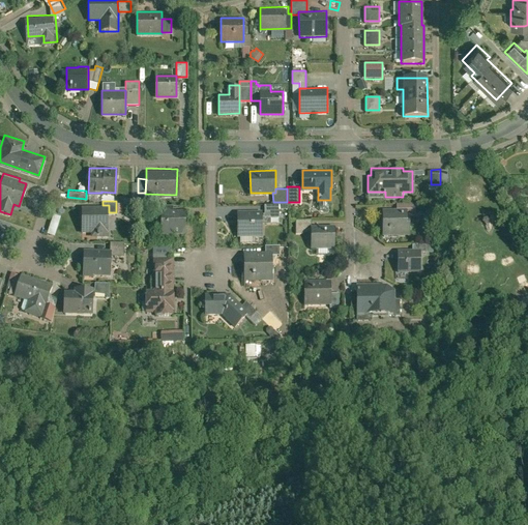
[(265,211),(262,211),(262,214),(279,214),(279,202),(273,202),(265,202),(265,211)]
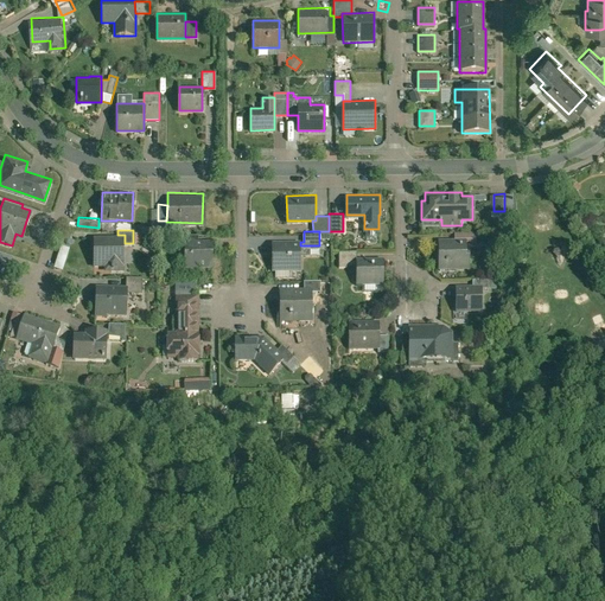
[(118,235),(94,234),(93,264),(103,264),(103,270),(123,272),(125,243),(125,235),(118,235)]
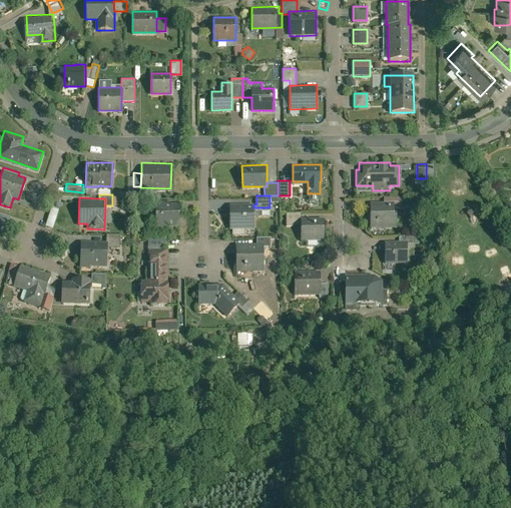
[(157,224),(179,224),(179,199),(168,200),(168,202),(157,202),(157,224)]
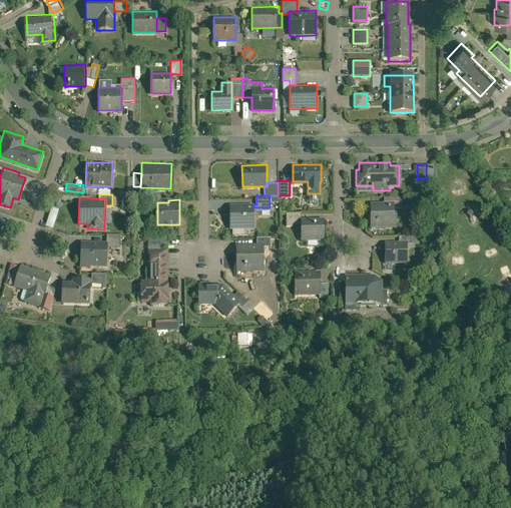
[(370,227),(396,226),(396,210),(394,210),(394,201),(384,201),(370,201),(370,227)]
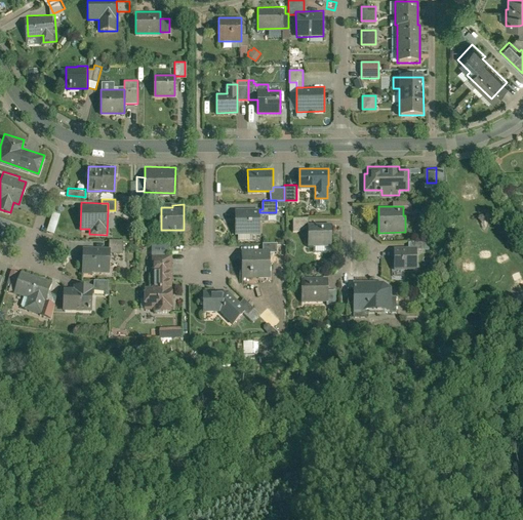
[(235,232),(259,231),(259,212),(259,209),(259,207),(235,207),(235,232)]
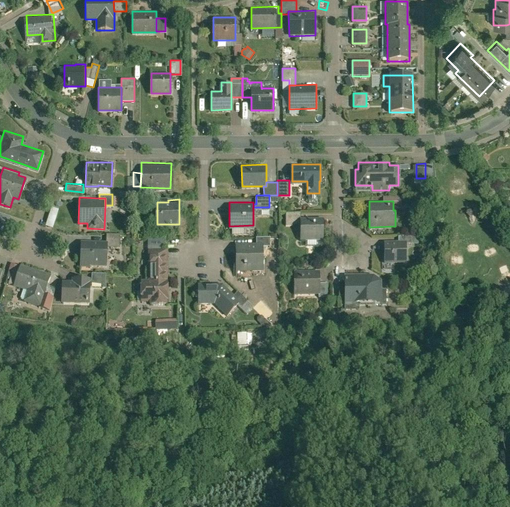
[(324,238),(324,216),(300,217),(300,241),(320,240),(320,238),(324,238)]
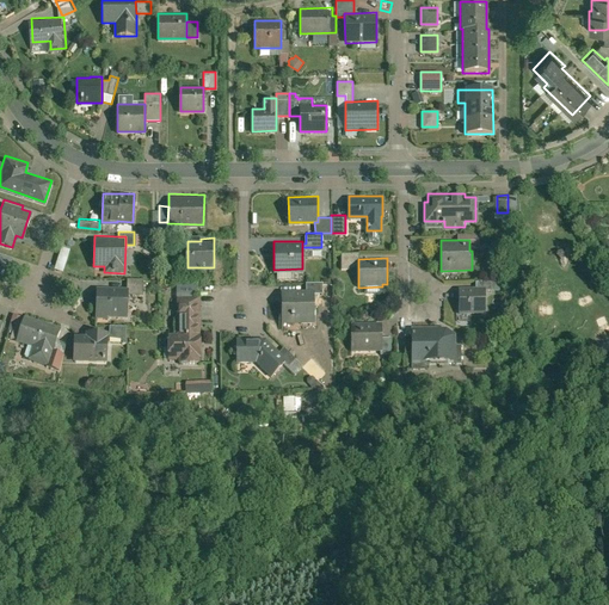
[(306,281),(306,289),(314,289),(314,291),(324,290),(324,281),(306,281)]
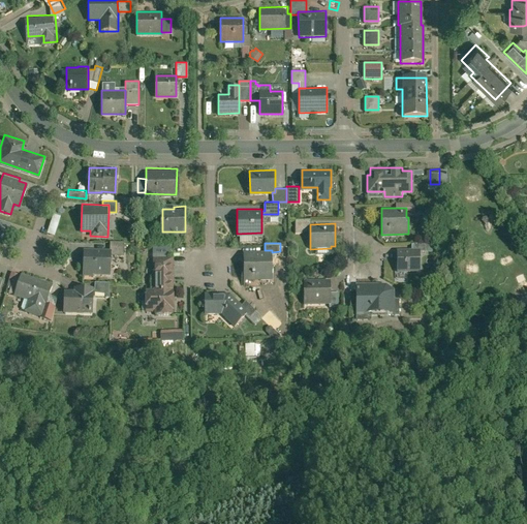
[(83,272),(110,273),(111,247),(83,247),(83,272)]
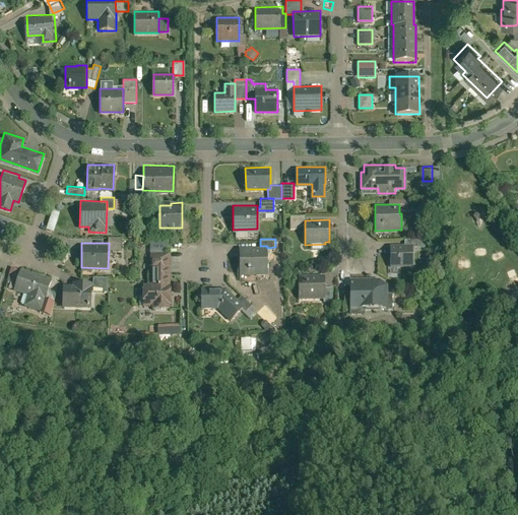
[(405,244),(390,244),(390,266),(413,266),(413,246),(413,244),(405,244)]
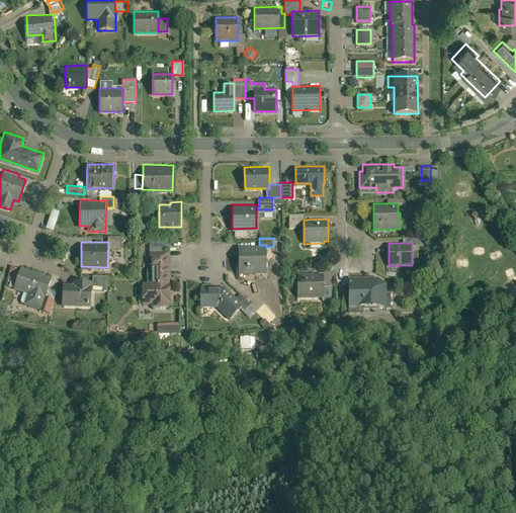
[(238,273),(266,273),(266,247),(266,245),(259,245),(238,245),(238,273)]
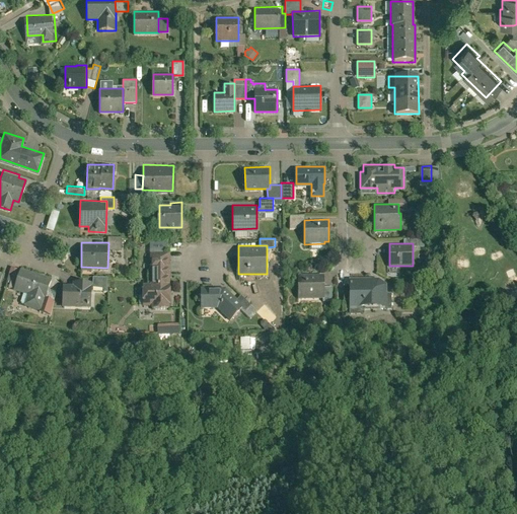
[(170,305),(169,250),(150,250),(151,281),(141,281),(142,302),(151,302),(151,306),(170,305)]
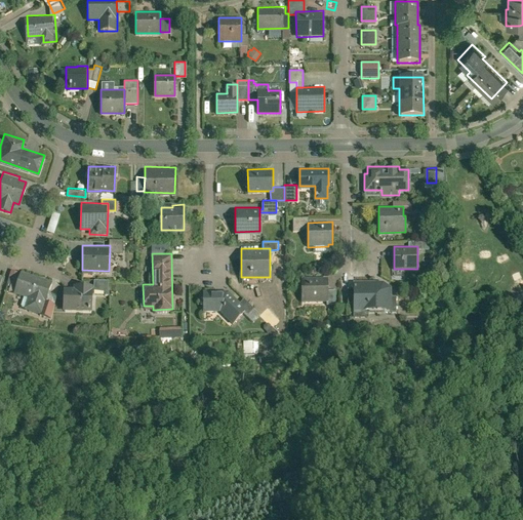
[(11,276),(17,278),(19,270),(14,268),(11,276)]
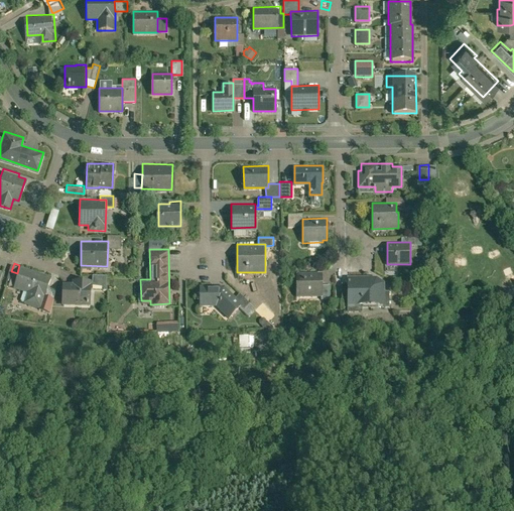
[(50,275),(19,265),(17,273),(12,286),(27,291),(24,302),(41,307),(42,303),(44,297),(43,296),(46,285),(50,275)]
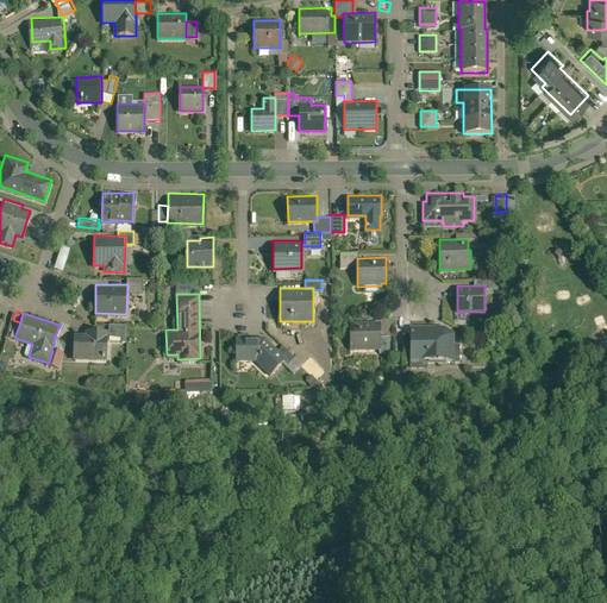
[(381,334),(380,319),(350,319),(350,347),(380,346),(381,346),(381,334)]
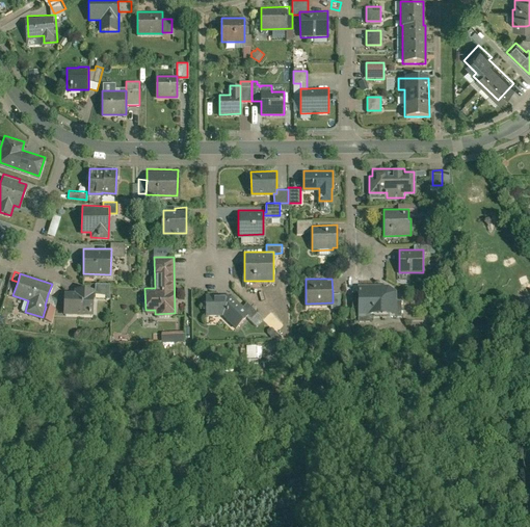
[(94,288),(94,291),(108,293),(109,283),(94,283),(94,288)]
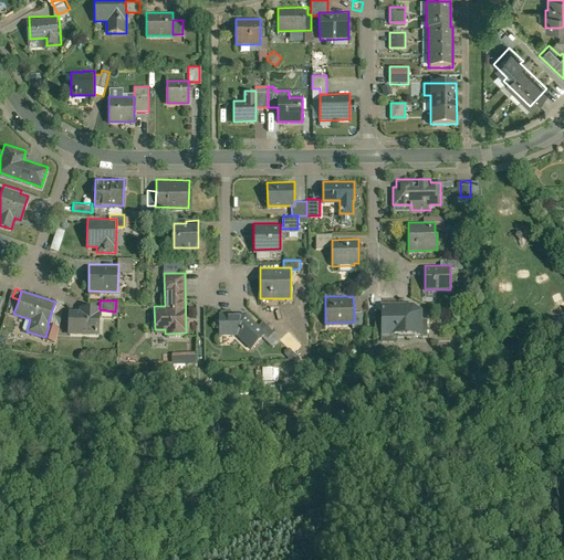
[(413,302),(382,300),(380,334),(421,334),(421,307),(413,302)]
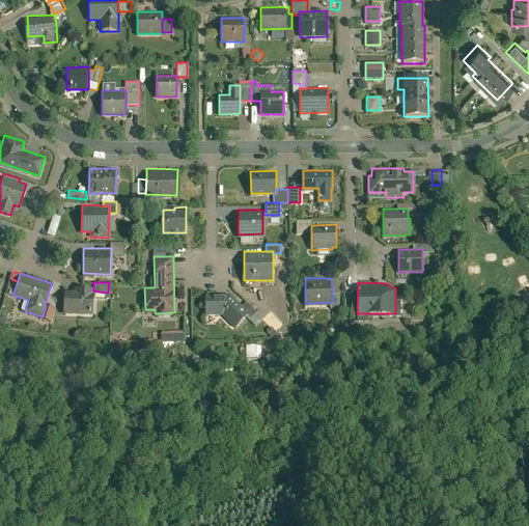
[(63,312),(92,313),(93,291),(93,287),(73,286),(73,291),(63,289),(63,312)]
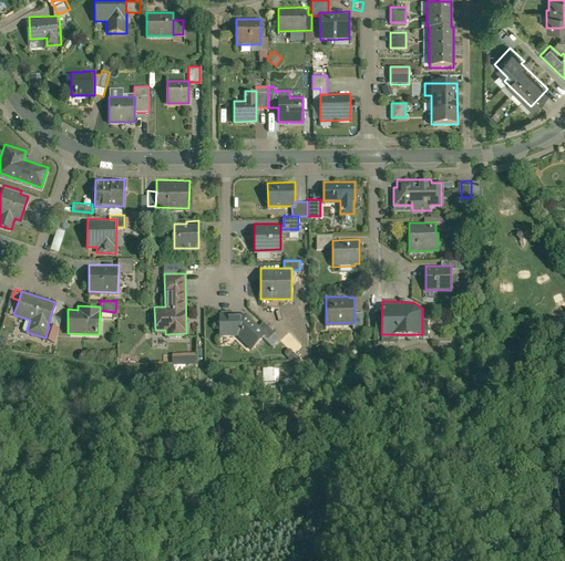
[(259,323),(247,311),(219,311),(219,333),(237,334),(250,346),(265,333),(267,331),(259,323)]
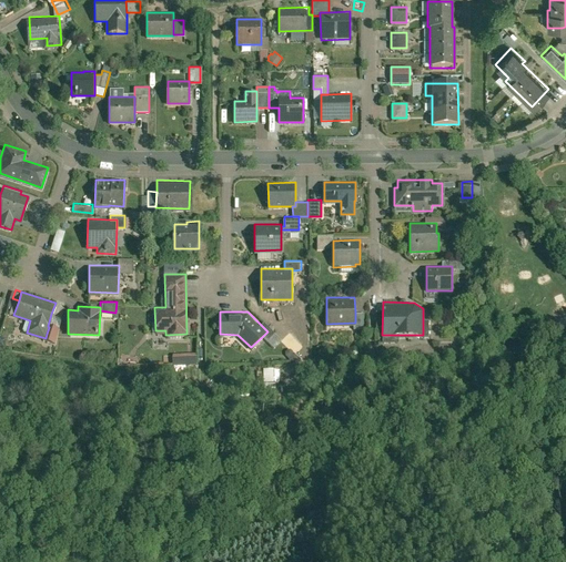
[(49,327),(47,334),(56,336),(61,317),(51,314),(48,326),(49,327)]
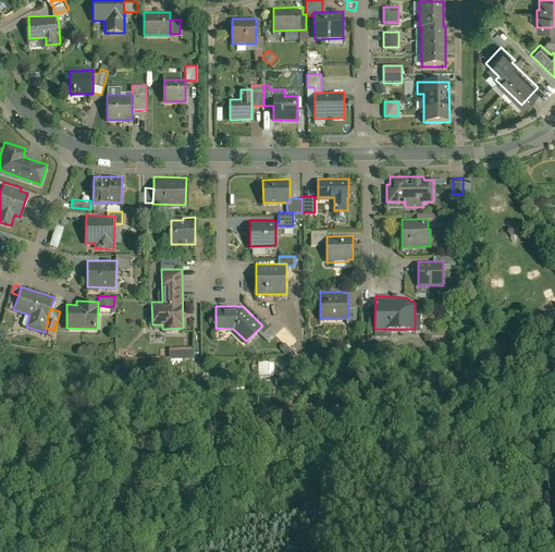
[(259,315),(255,318),(262,326),(260,328),(263,331),(270,326),(259,315)]
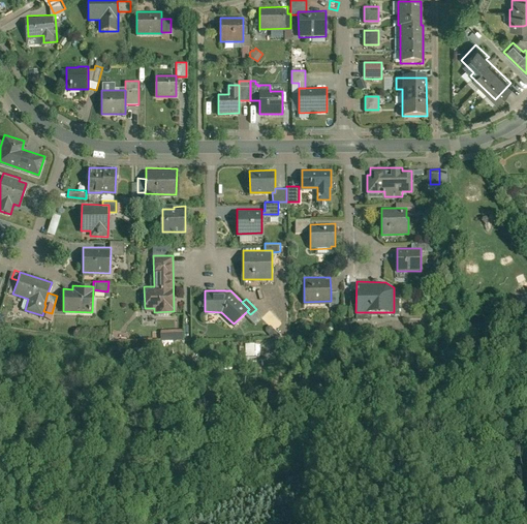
[(185,334),(184,324),(162,325),(163,335),(185,334)]
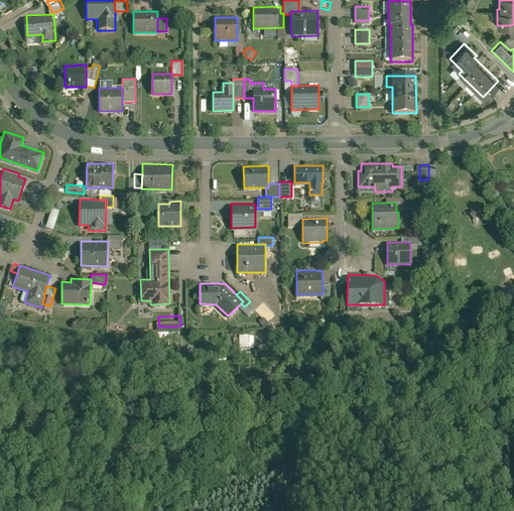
[(251,349),(251,330),(241,330),(241,349),(251,349)]
